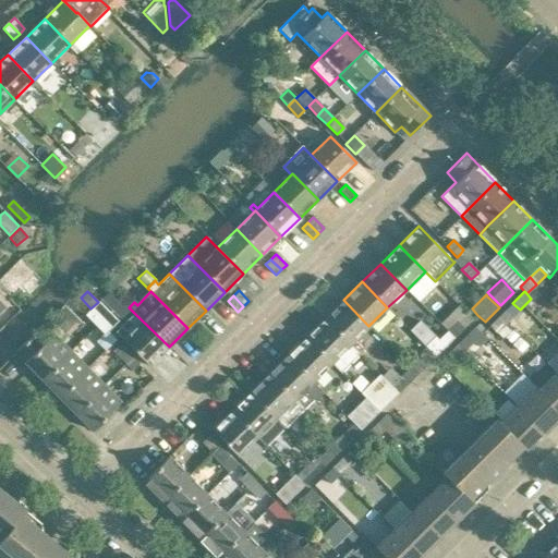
[(343,300),(325,318),(350,344),(368,326),(343,300)]
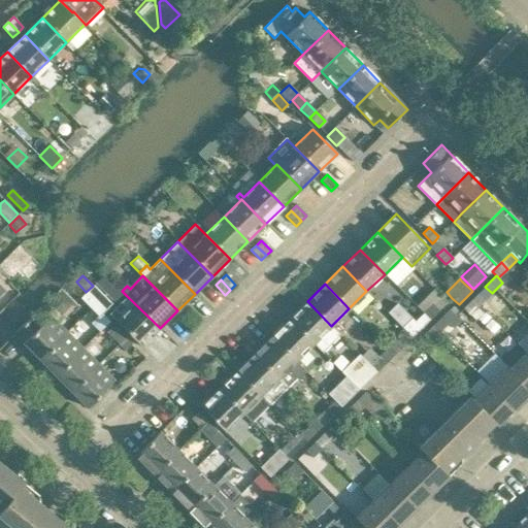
[(482,290),(474,298),(481,304),(488,297),(482,290)]
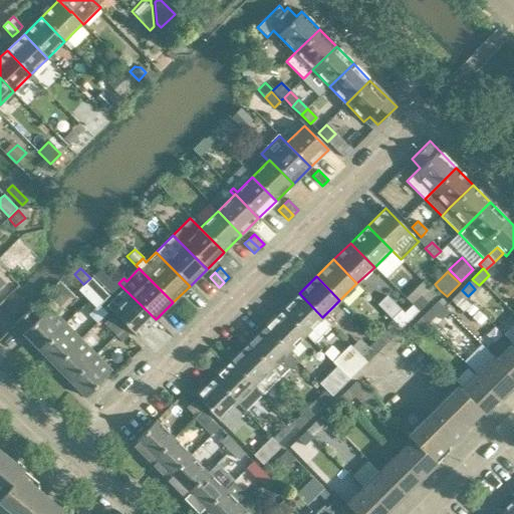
[(78,290),(87,299),(93,293),(84,284),(78,290)]
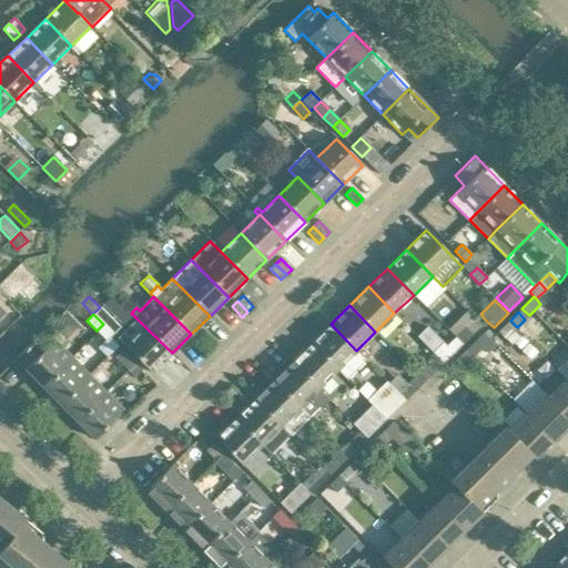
[(125,346),(152,373),(172,353),(137,318),(117,337),(125,346)]
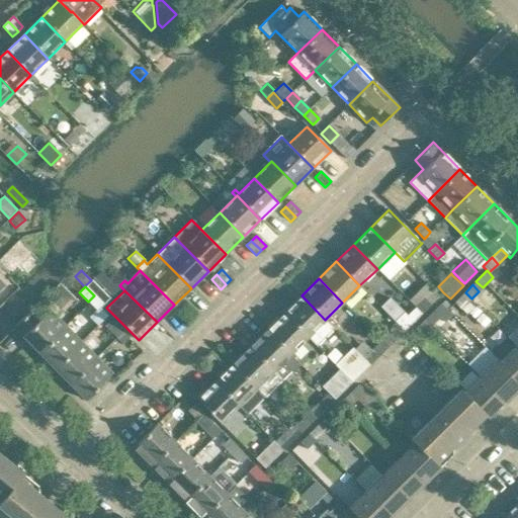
[(465,292),(454,303),(460,310),(471,298),(465,292)]
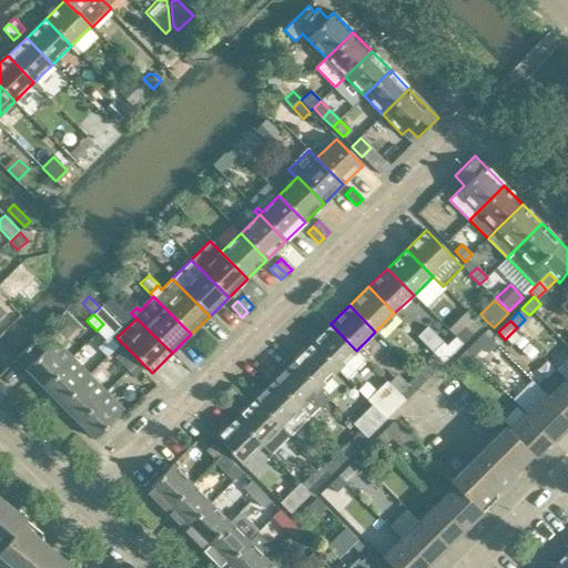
[(107,341),(110,337),(113,334),(103,324),(97,331),(107,341)]
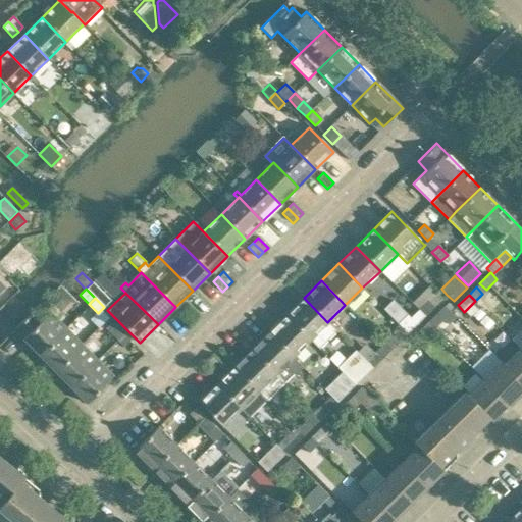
[(304,298),(285,315),(310,340),(319,349),(336,331),(327,322),(304,298)]
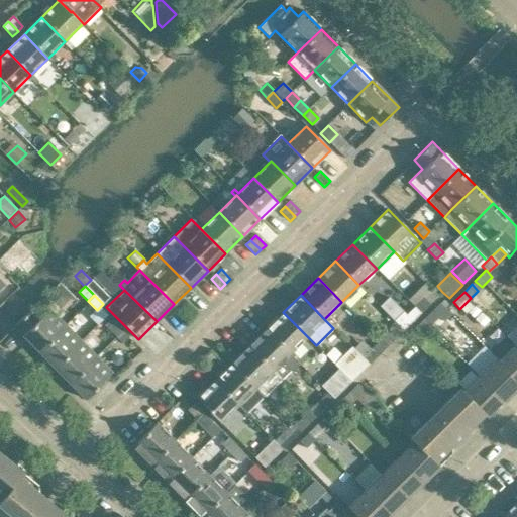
[(414,307),(420,313),(429,304),(423,298),(414,307)]
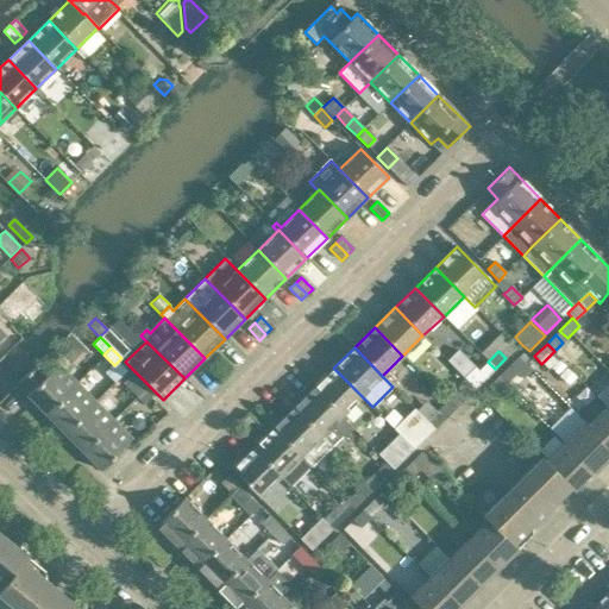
[(520,356),(498,376),(506,383),(516,374),(522,380),(533,369),(520,356)]
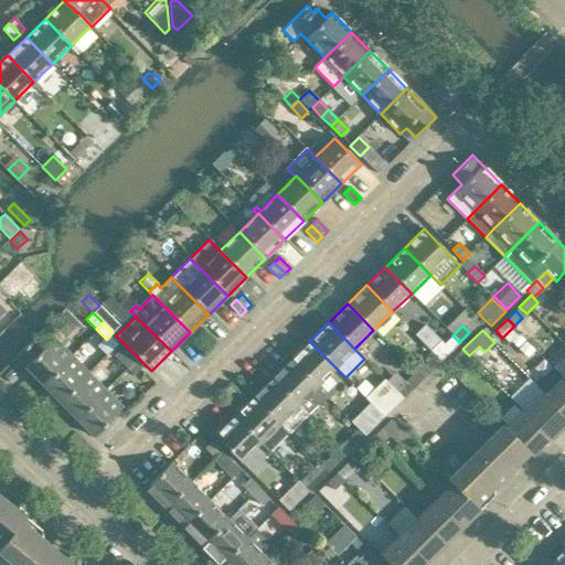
[(203,331),(198,337),(209,348),(214,342),(203,331)]
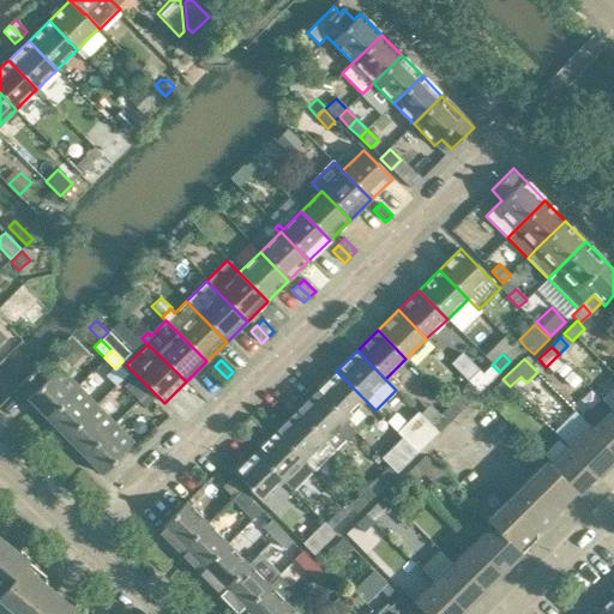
[(477,372),(468,381),(479,392),(499,372),(492,365),(481,375),(477,372)]
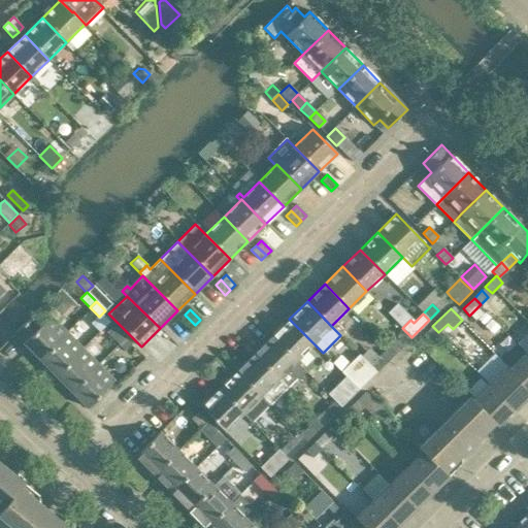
[(14,334),(39,359),(67,332),(51,316),(41,324),(33,315),(14,334)]
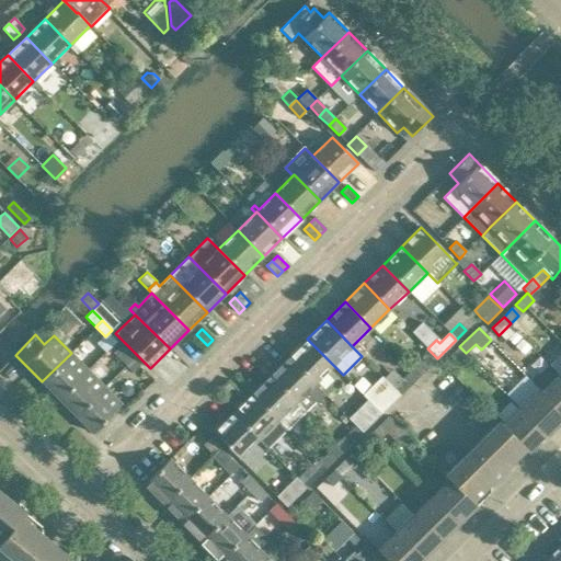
[(207,345),(196,334),(191,340),(202,351),(207,345)]
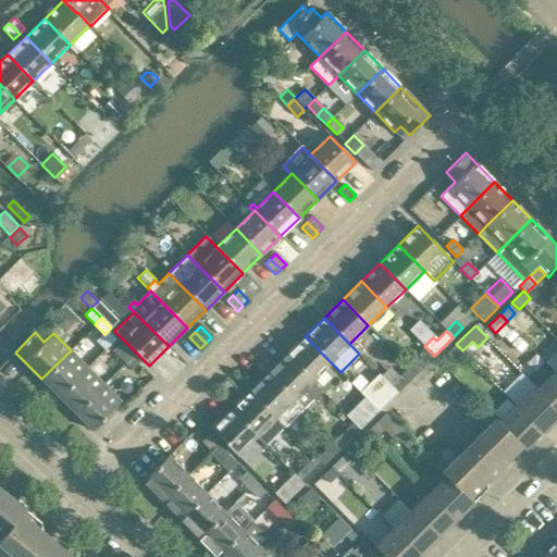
[(305,336),(286,355),(312,381),(331,362),(305,336)]
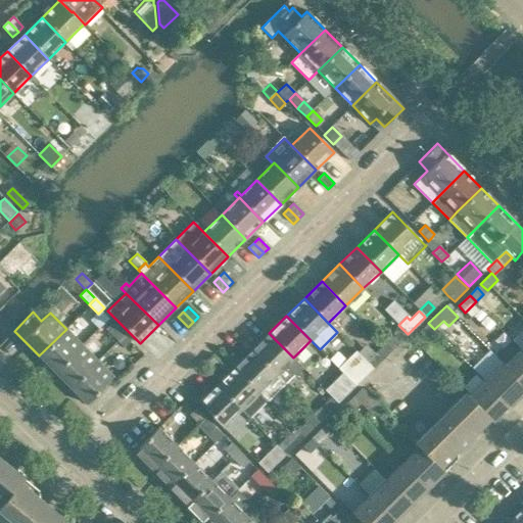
[(122,331),(112,322),(105,329),(114,338),(122,331)]
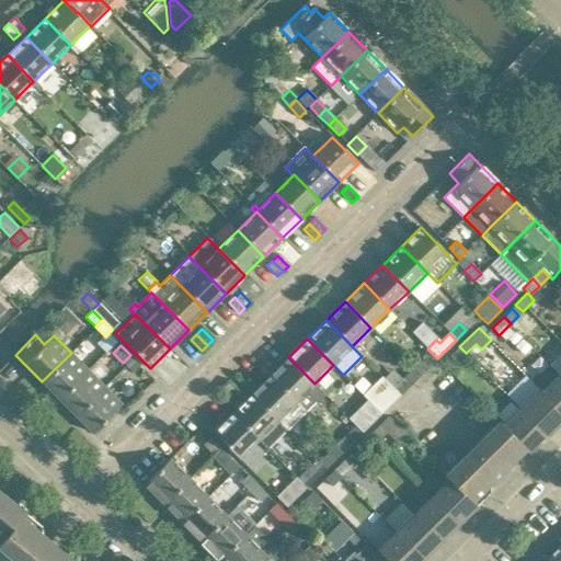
[(456,363),(466,353),(459,346),(449,356),(456,363)]
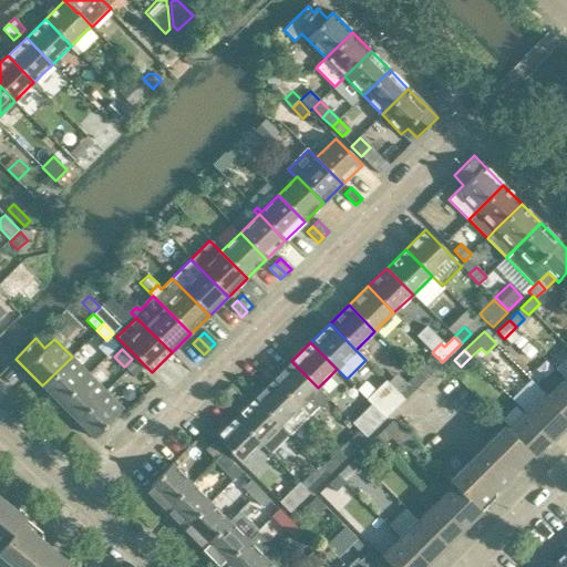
[(72,357),(42,385),(59,403),(89,374),(72,357)]
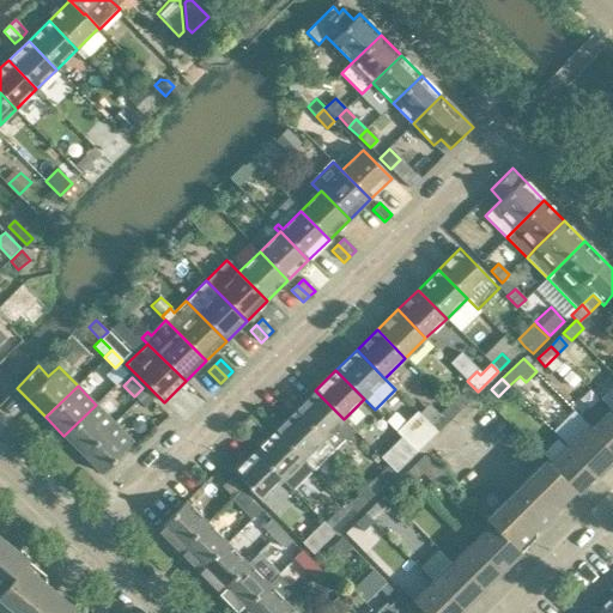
[(143,388),(134,396),(145,407),(153,400),(143,388)]
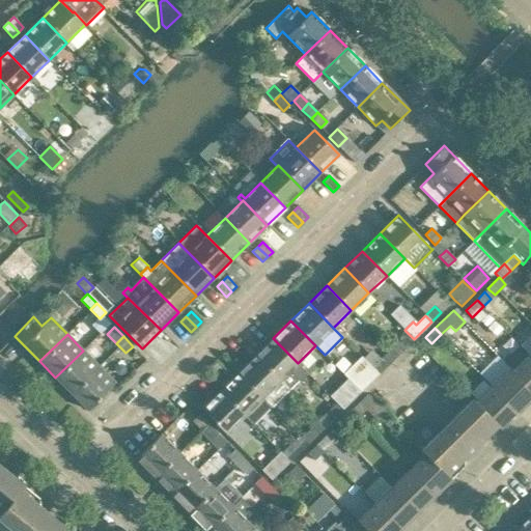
[(308,373),(298,363),(273,338),(255,356),(289,390),(299,381),(300,382),(308,373)]
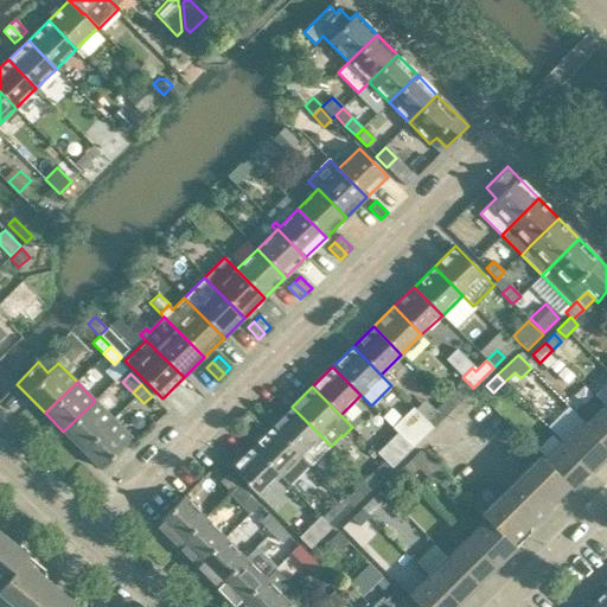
[(446,400),(453,408),(464,397),(457,389),(446,400)]
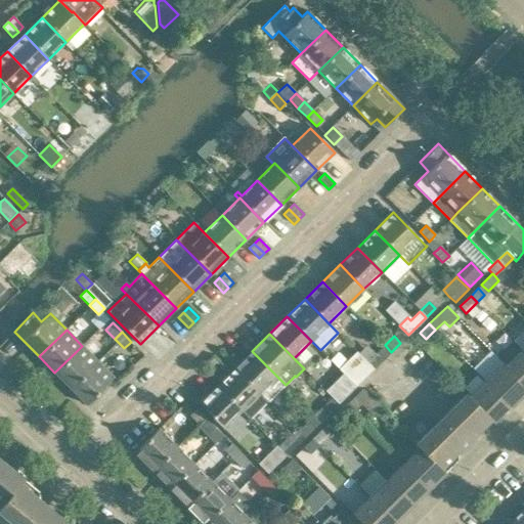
[(382,361),(391,352),(385,345),(376,354),(382,361)]
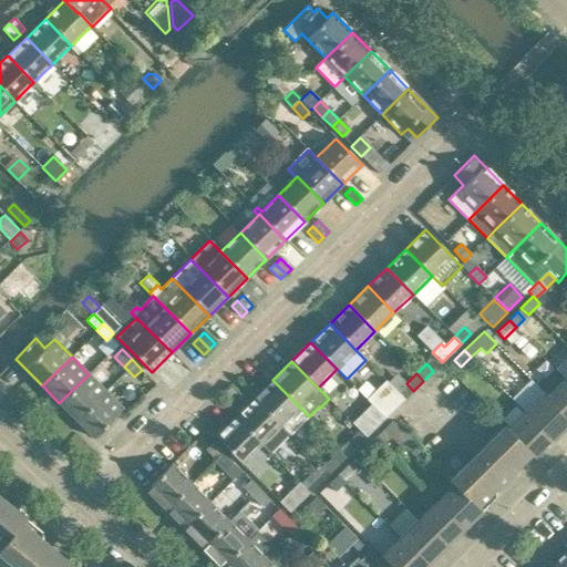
[(59,403),(75,420),(105,391),(89,374),(59,403)]
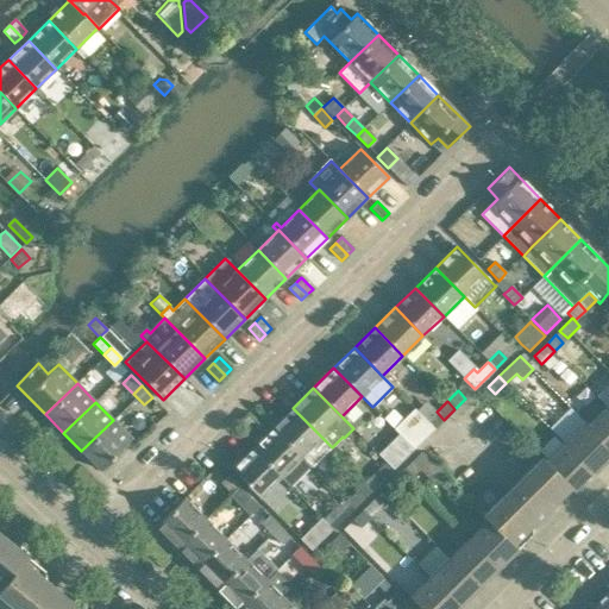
[(608,446),(608,406),(588,425),(608,446)]
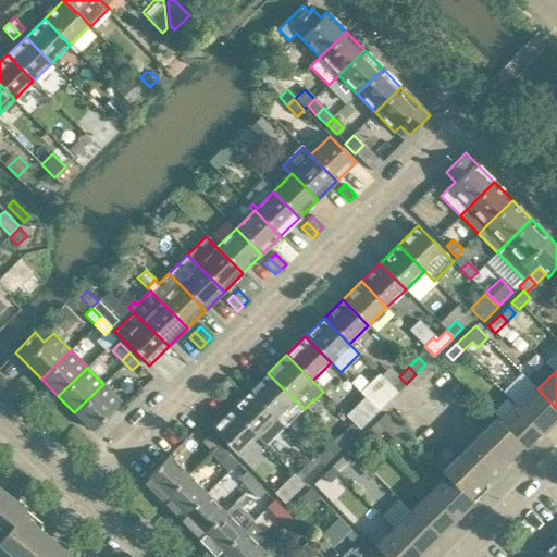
[(249,392),(275,418),(285,428),(304,409),(268,373),(249,392)]
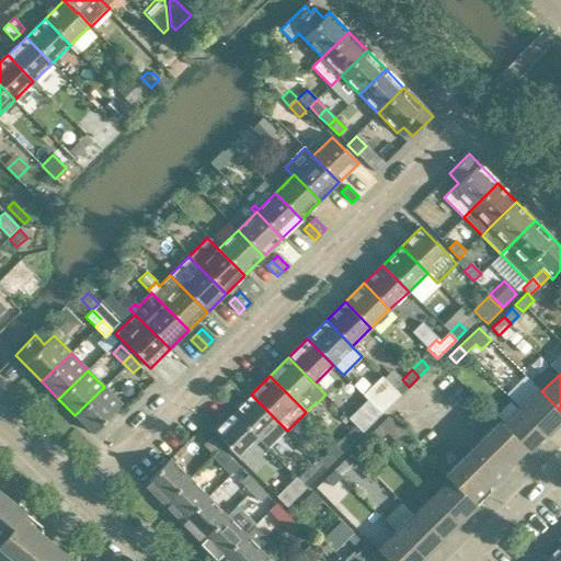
[(540,392),(537,389),(525,376),(507,393),(519,405),(547,434),(560,419),(560,411),(541,391),(540,392)]
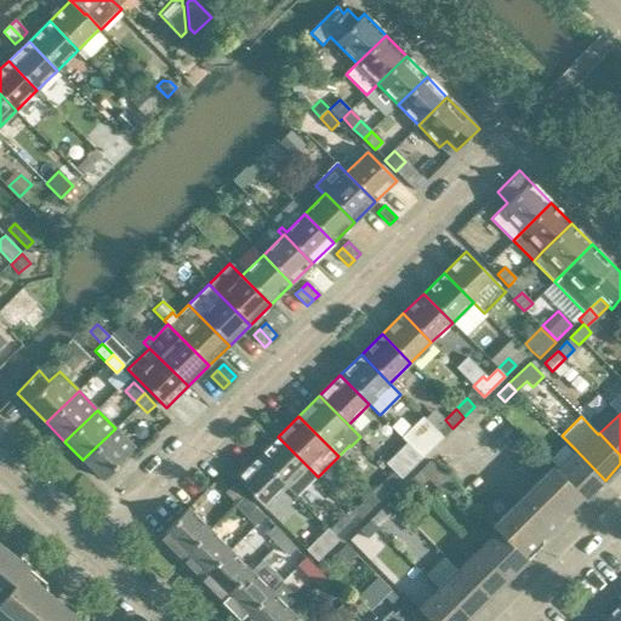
[(412,427),(402,438),(406,443),(422,459),(425,456),(443,438),(425,420),(422,417),(412,427)]
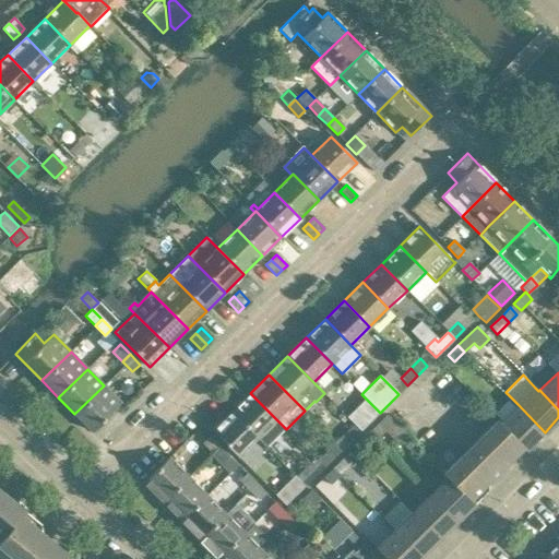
[(104,385),(74,414),(92,431),(117,407),(121,403),(104,385)]
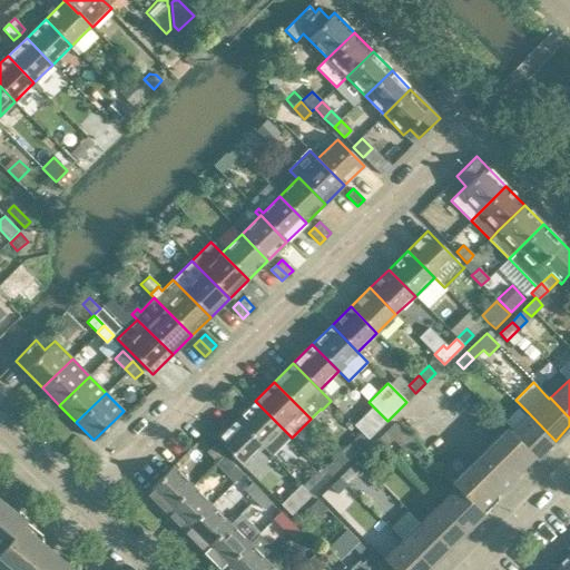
[(236,420),(262,446),(272,457),(292,438),(282,428),(255,401),(236,420)]
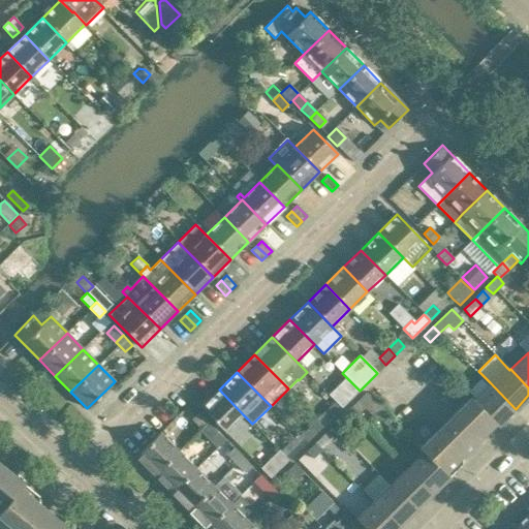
[(346,377),(329,395),(335,401),(342,408),(350,400),(360,391),(346,377)]
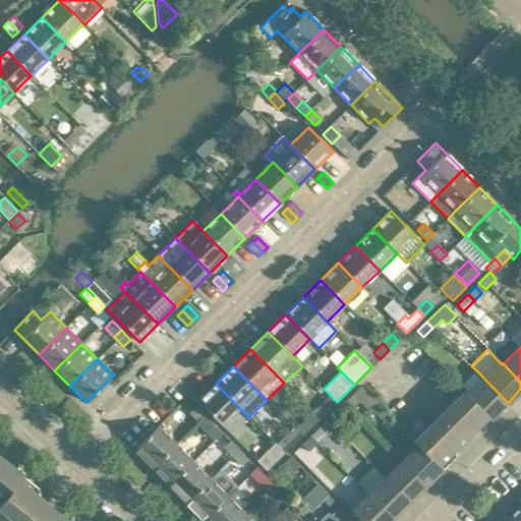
[(465,394),(490,419),(508,403),(482,377),(465,394)]
